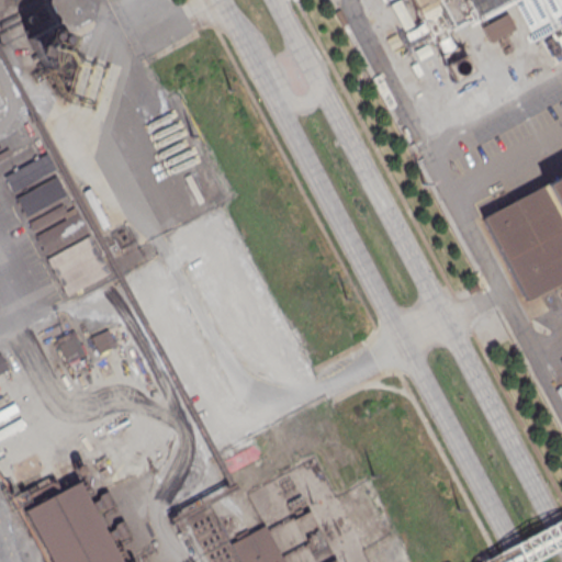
[(391,3),(396,0),(398,0),(411,22),(403,26),(391,3)]
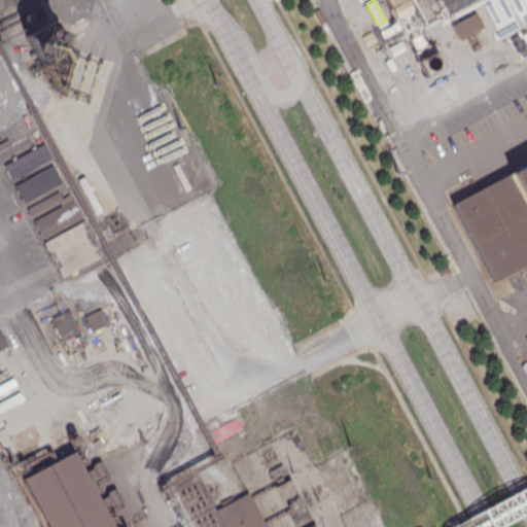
[(385,0),(394,18),(413,8),(409,0),(385,0)]
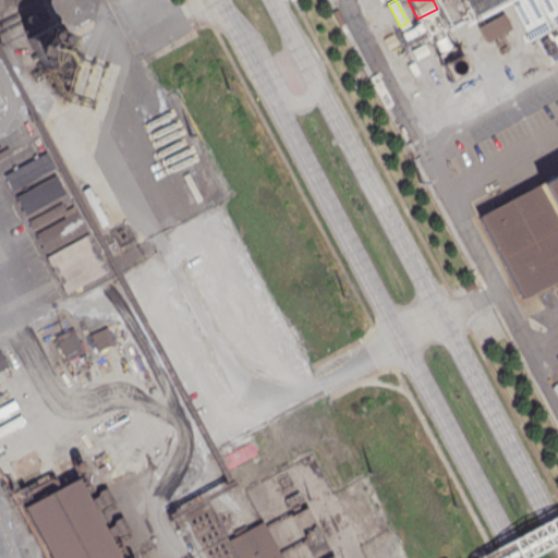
[(466,0),(500,0),(474,13),(466,0)]
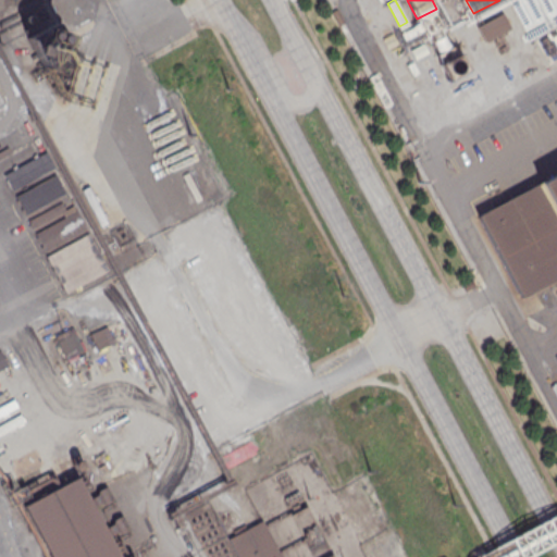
[(475,25),(505,12),(512,28),(483,42),(475,25)]
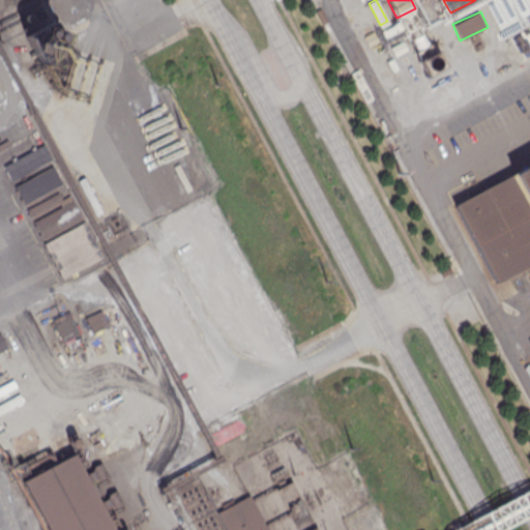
[(381,30),(385,37),(401,29),(398,22),(381,30)]
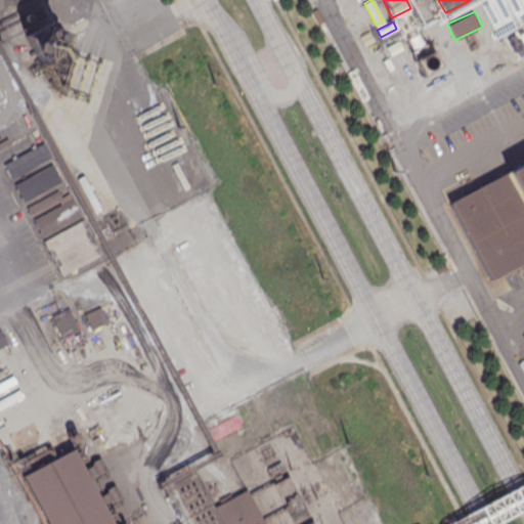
[(416,58),(422,74),(440,67),(434,51),(416,58)]
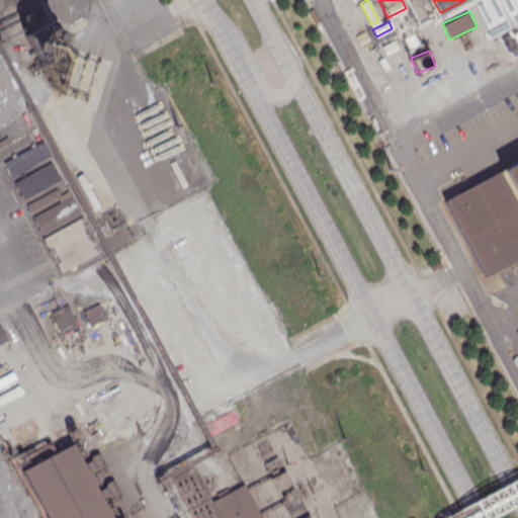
[(0,157),(31,141),(35,148),(0,165),(0,157)]
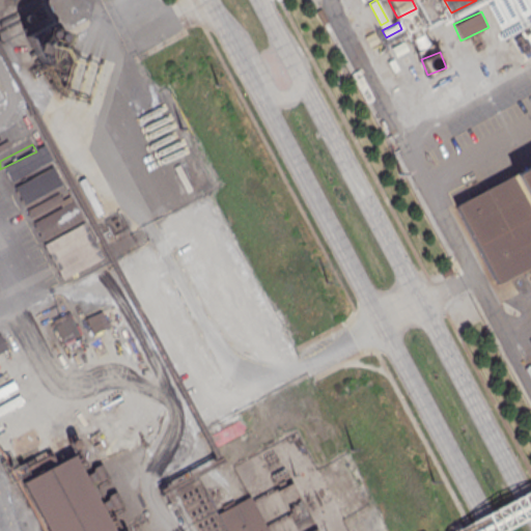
[(17,169),(38,157),(43,164),(20,175),(17,169)]
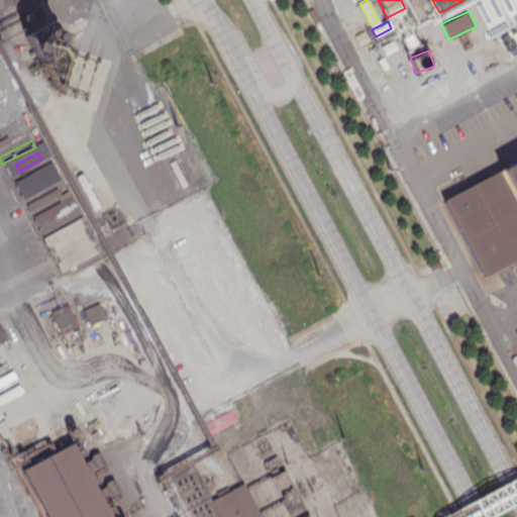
[(441,202),(516,161),(516,259),(482,278),(441,202)]
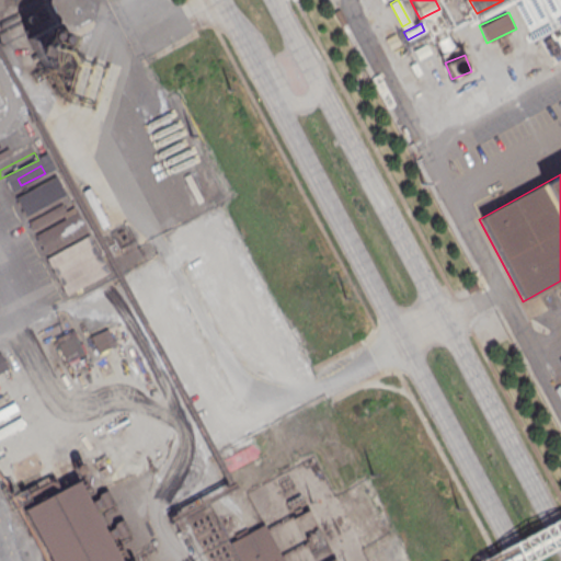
[(16,196),(54,176),(64,194),(26,214),(16,196)]
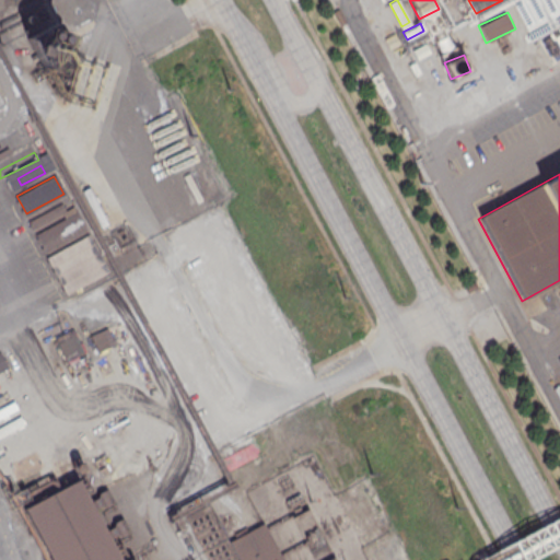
[(27,219),(62,202),(67,210),(32,228),(27,219)]
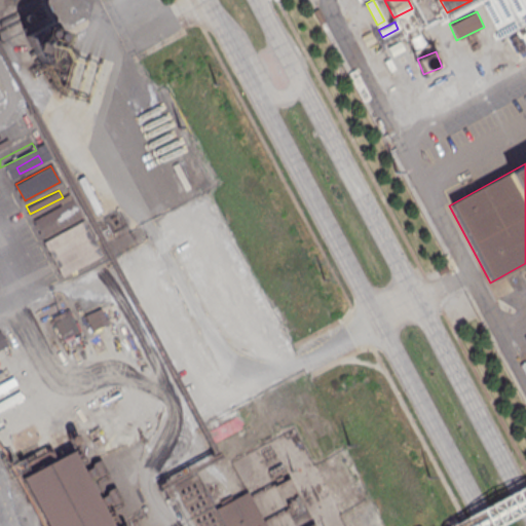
[(33,219),(71,199),(80,217),(42,236),(33,219)]
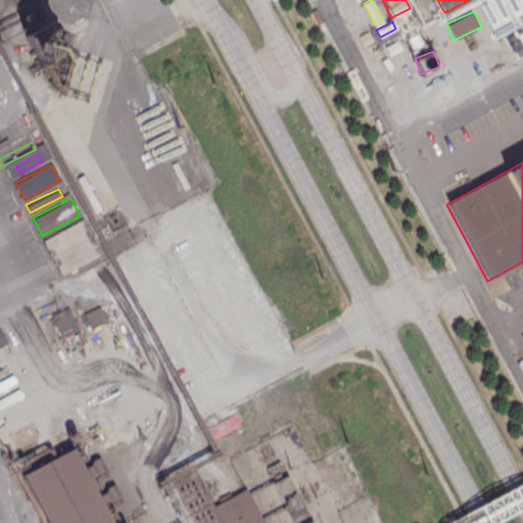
[(44,240),(83,219),(100,250),(60,272),(44,240)]
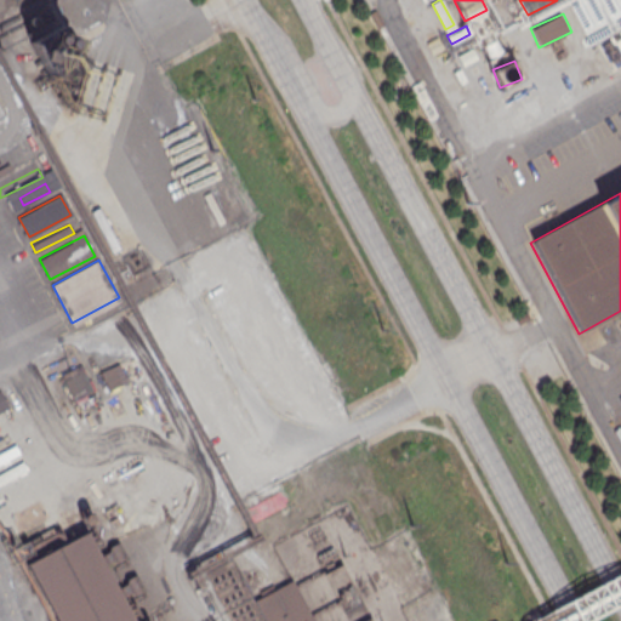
[(118,363),(126,381),(107,389),(98,371),(118,363)]
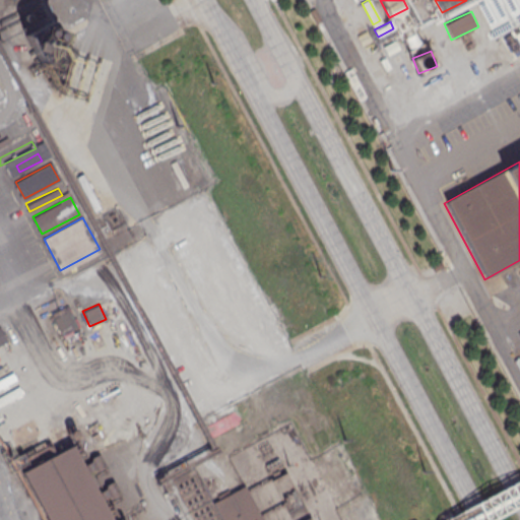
[(72,327),(66,313),(55,318),(61,332),(72,327)]
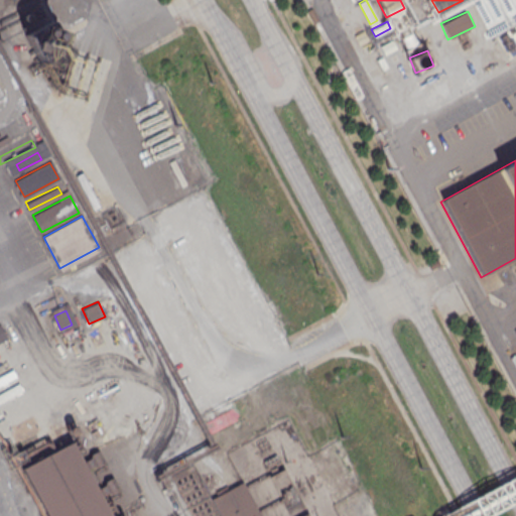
[(46,515),(21,468),(73,441),(111,515),(109,515),(46,515)]
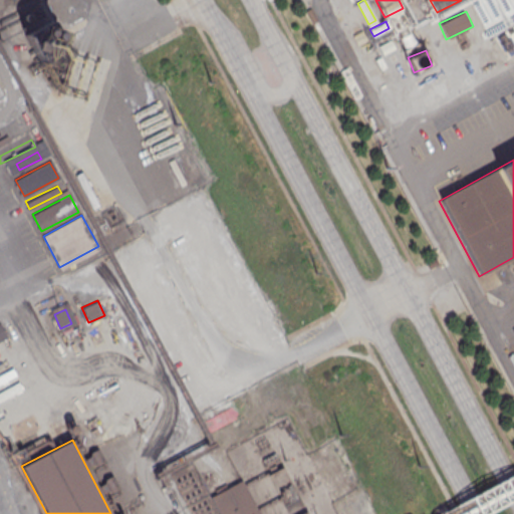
[(210,496),(219,513),(258,513),(241,480),(210,496)]
